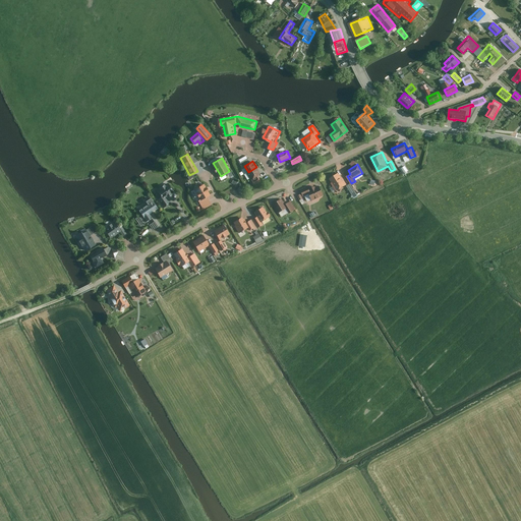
[(252,178),(261,173),(256,167),(248,172),(252,178)]
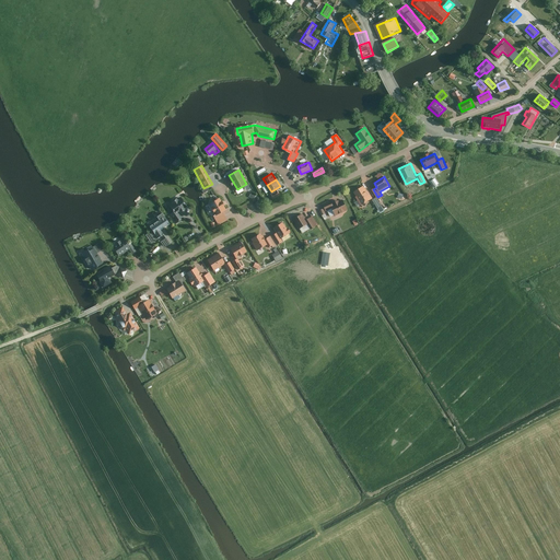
[(365,185),(354,191),(363,206),(373,199),(378,209),(383,207),(377,198),(374,199),(365,185)]
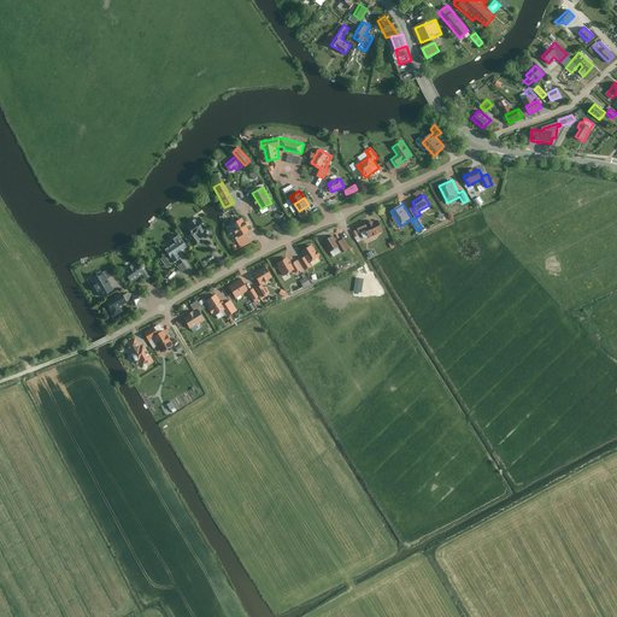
[(206,228),(200,217),(182,229),(193,244),(199,240),(197,235),(206,228)]
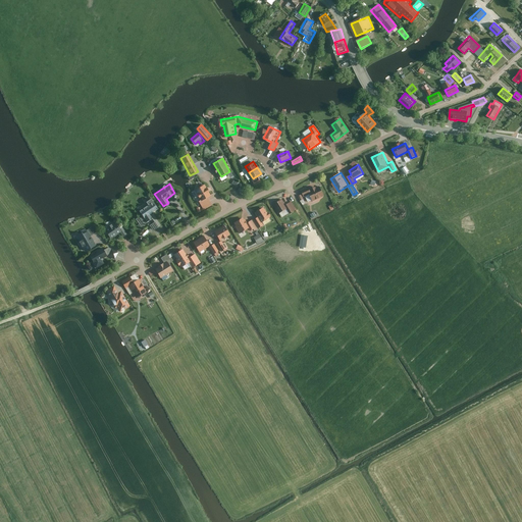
[(211,196),(205,184),(195,189),(202,201),(211,196)]
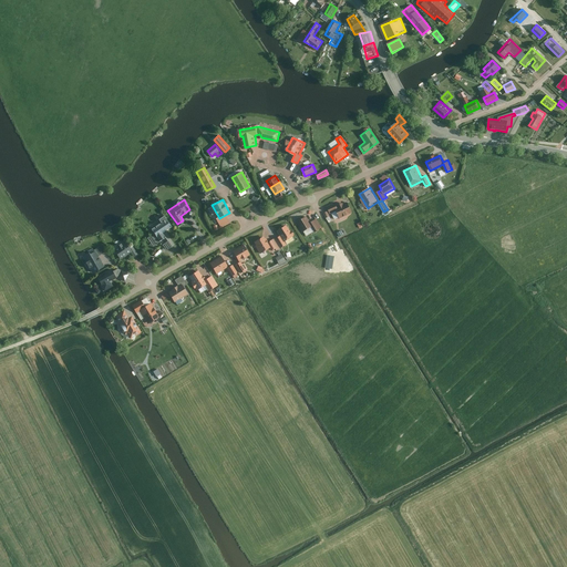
[(336,202),(326,206),(330,213),(337,209),(341,218),(352,213),(347,202),(338,206),(336,202)]
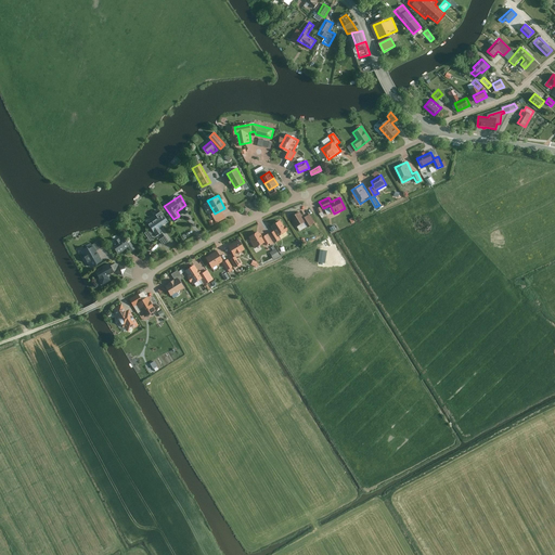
[(158,236),(163,233),(159,228),(168,222),(162,211),(156,216),(158,218),(150,224),(158,236)]
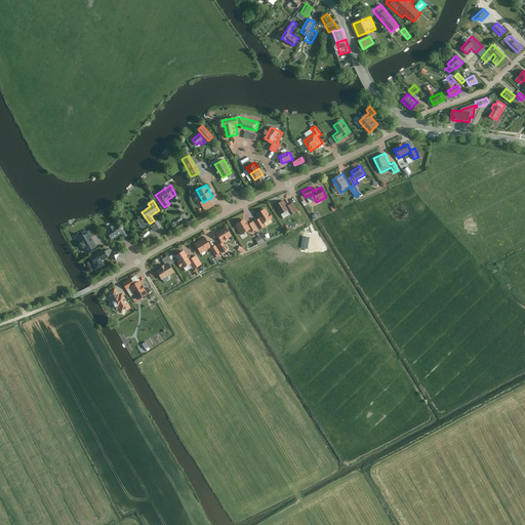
[(284,200),(277,205),(285,218),(293,213),(298,210),(293,202),(287,205),(284,200)]
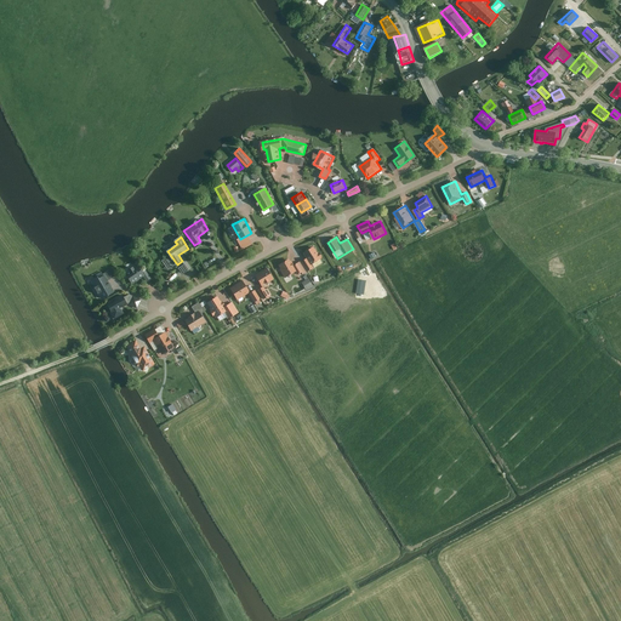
[(300,262),(306,272),(312,267),(311,265),(320,258),(313,248),(305,252),(308,257),(300,262)]
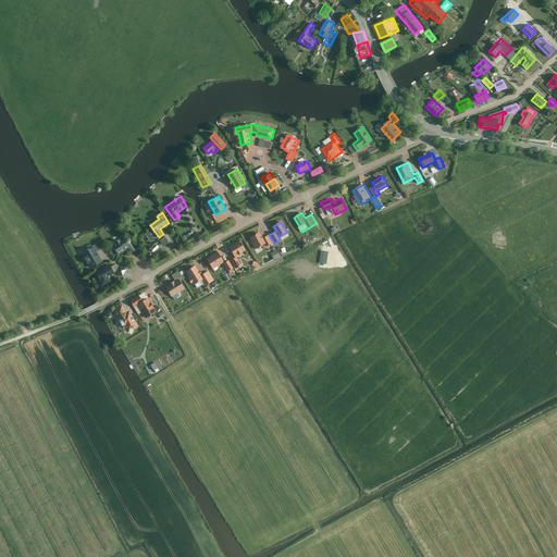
[(274,244),(269,235),(263,238),(259,232),(250,237),(257,248),(265,243),(269,247),(274,244)]
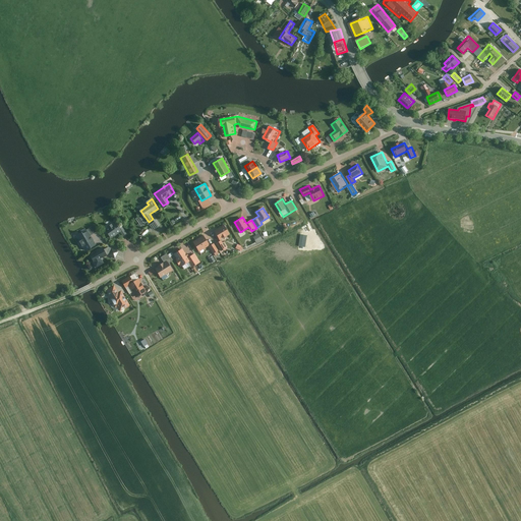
[(116,222),(106,229),(111,238),(120,232),(124,237),(128,234),(123,226),(120,228),(116,222)]
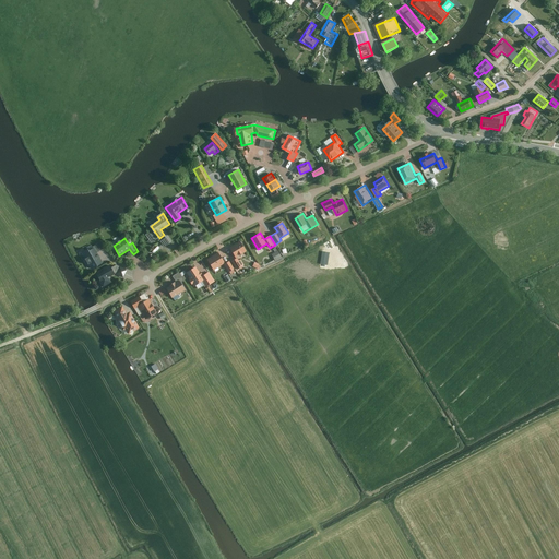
[(170,244),(167,238),(162,242),(165,247),(170,244)]
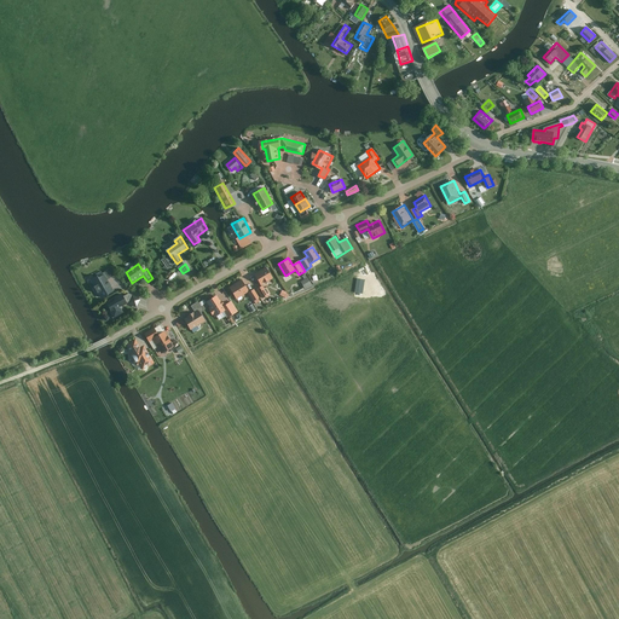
[(117,273),(114,267),(91,281),(100,298),(113,290),(106,279),(117,273)]
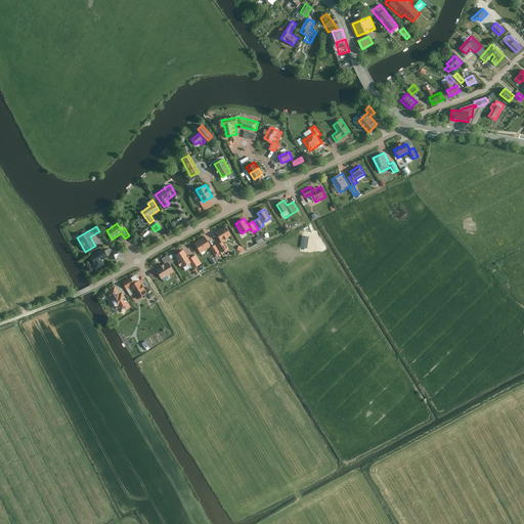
[(226,226),(217,232),(222,241),(231,235),(226,226)]
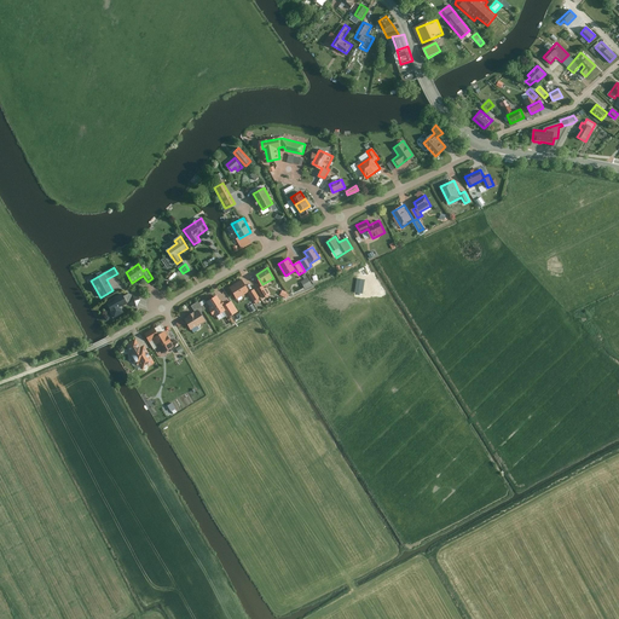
[(312,283),(307,278),(301,282),(306,288),(312,283)]
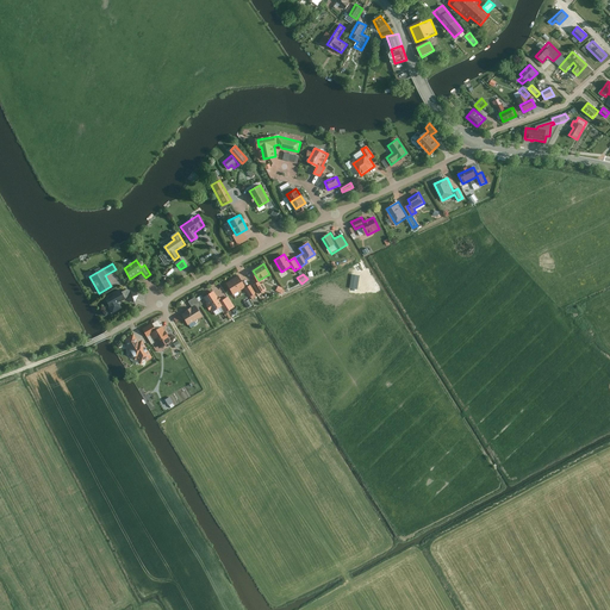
[(238,277),(228,284),(234,293),(244,287),(238,277)]
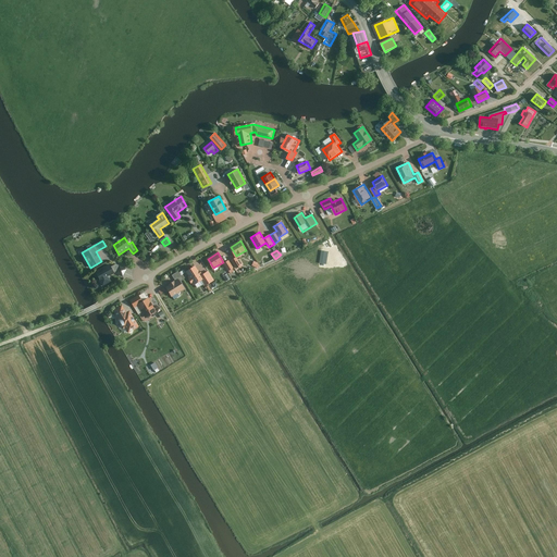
[(230,261),(225,263),(229,271),(234,269),(230,261)]
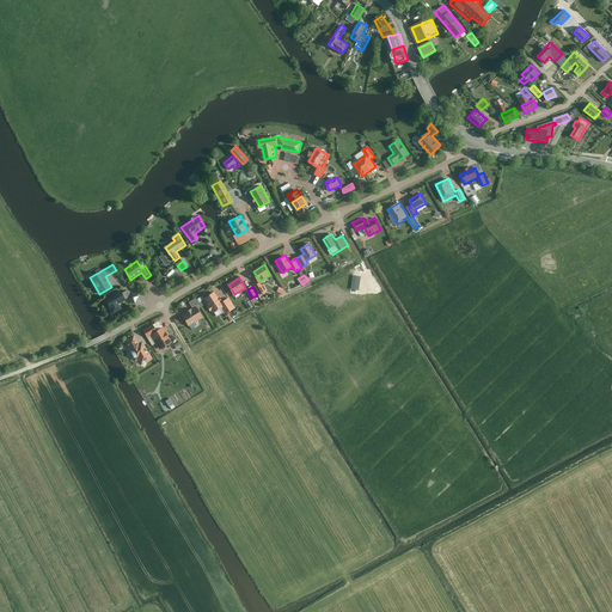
[(136,304),(140,295),(128,289),(122,293),(122,292),(105,299),(114,313),(123,307),(120,303),(127,300),(136,304)]
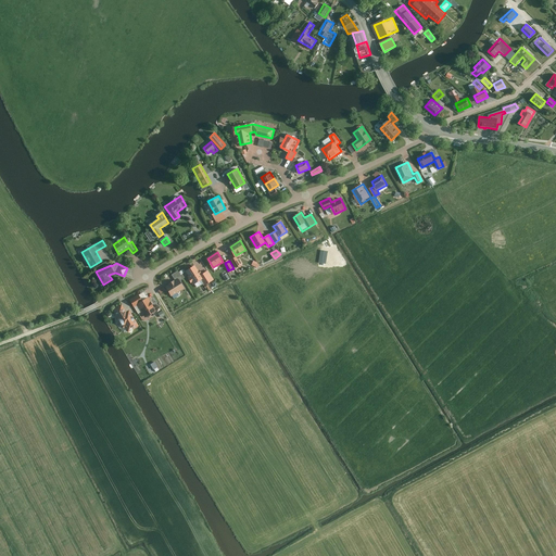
[(196,266),(187,272),(194,285),(203,279),(206,285),(214,280),(209,272),(202,276),(196,266)]
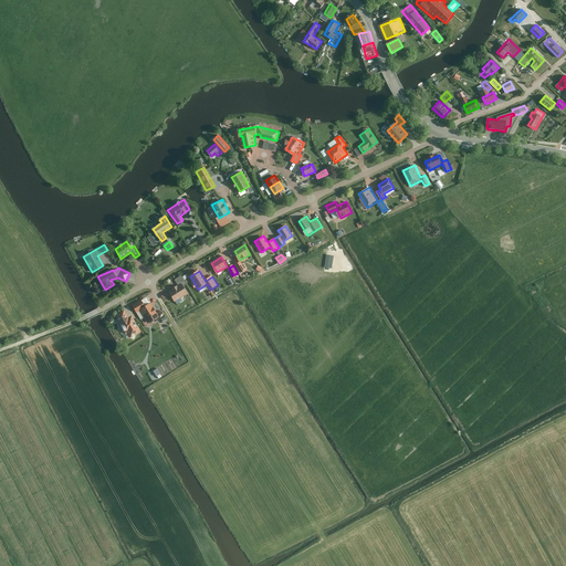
[(170,292),(176,300),(185,294),(188,292),(184,285),(187,283),(182,276),(176,280),(179,286),(170,292)]
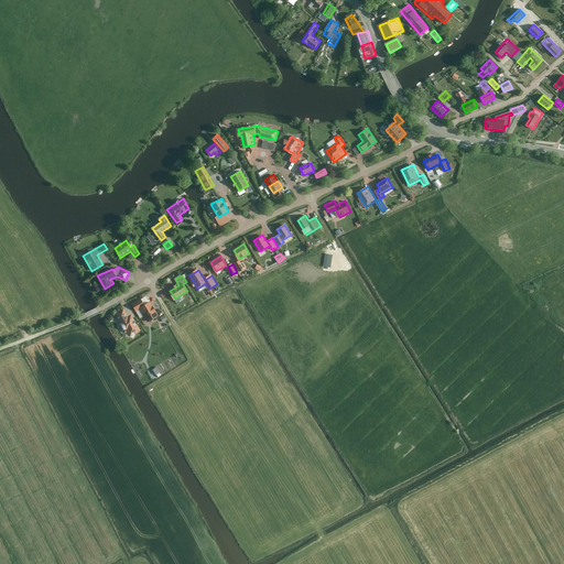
[(141,299),(132,304),(138,313),(142,311),(149,321),(159,315),(151,302),(144,305),(141,299)]
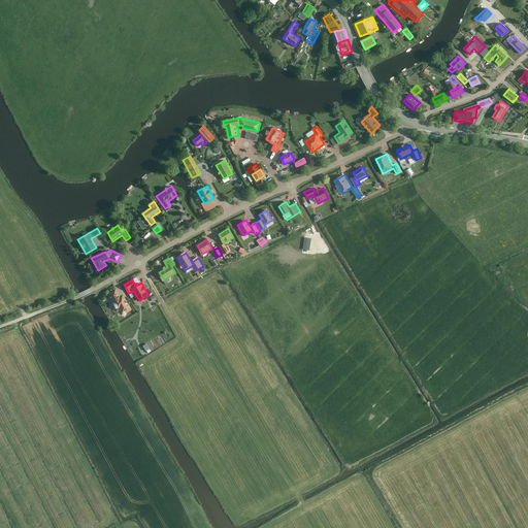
[(116,290),(108,294),(118,309),(120,308),(123,314),(131,308),(124,296),(121,297),(116,290)]
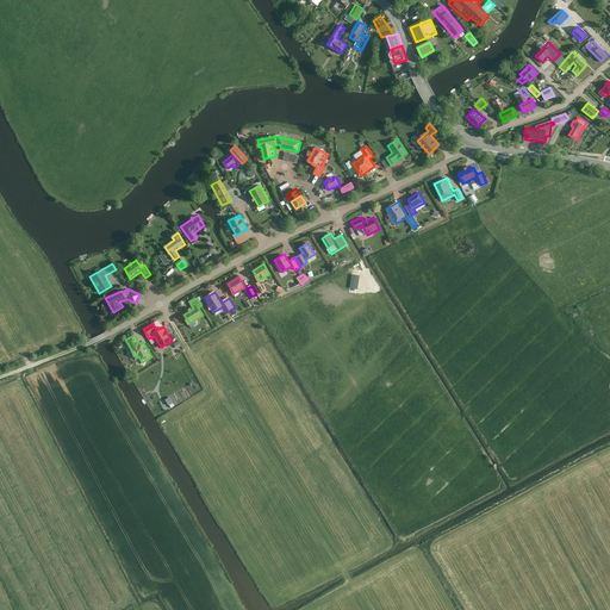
[(143,387),(139,390),(150,408),(154,406),(150,400),(156,397),(153,391),(149,393),(148,394),(143,387)]
